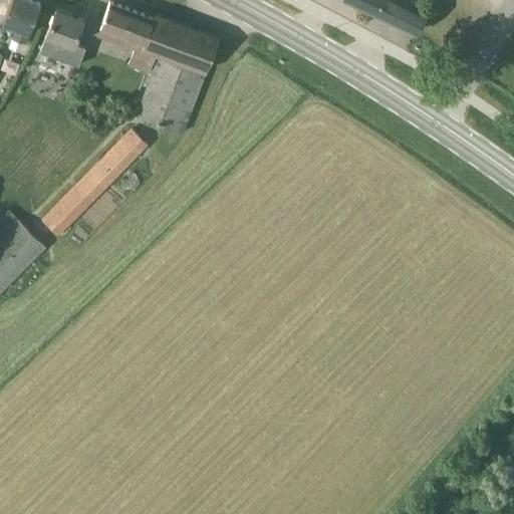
[(10,0),(3,22),(17,27),(13,38),(24,43),(29,31),(29,32),(40,2),(34,0),(10,0)]
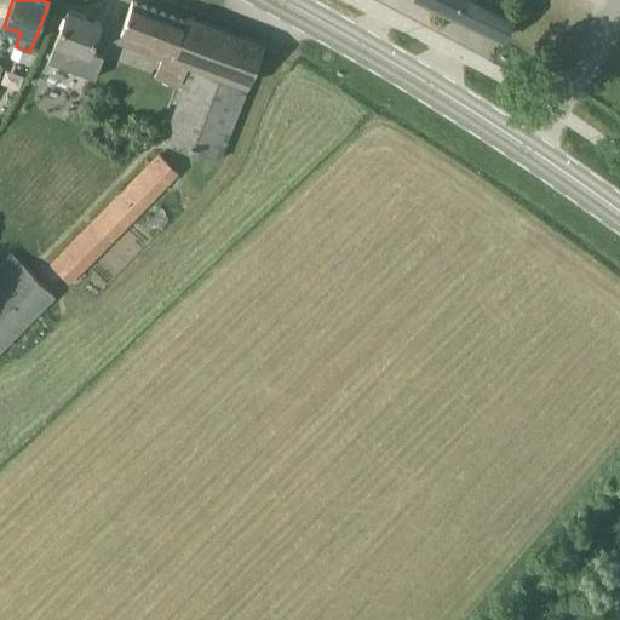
[(419,0),(501,39),(515,11),(492,0),(419,0)]
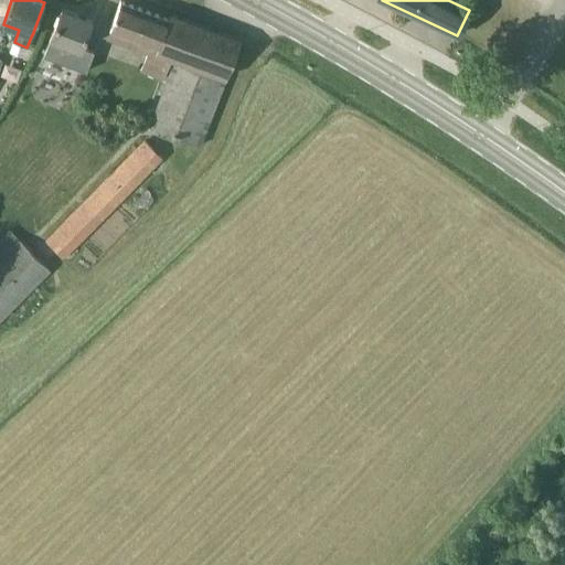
[(107,36),(148,52),(141,71),(164,80),(172,57),(177,60),(151,127),(202,146),(241,40),(170,14),(169,19),(120,1),(107,36)]
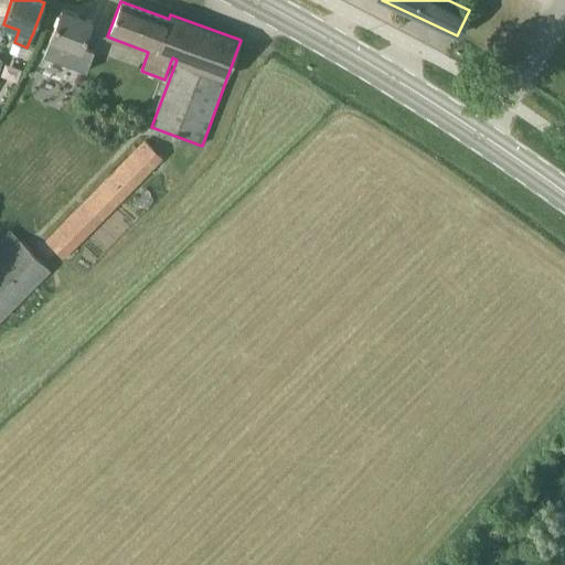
[(62,9),(51,38),(44,56),(86,72),(94,51),(82,46),(92,20),(62,9)]
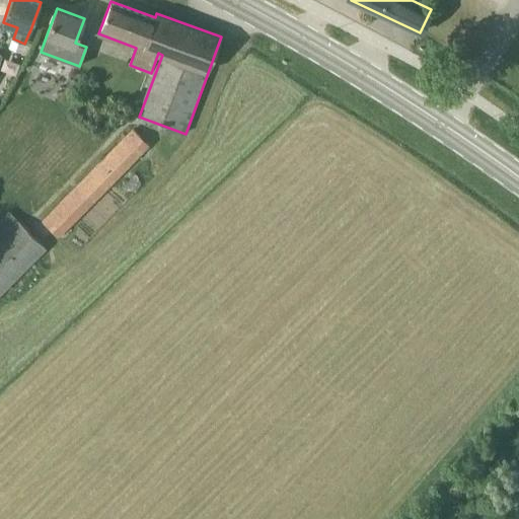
[(132,129),(42,220),(55,234),(146,143),(132,129)]
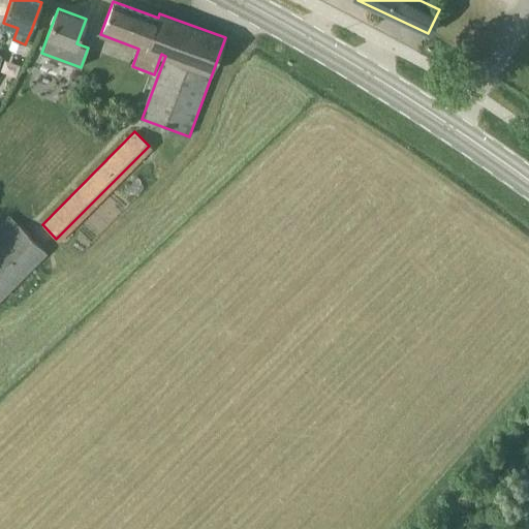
[(0,299),(45,252),(8,216),(0,223),(0,299)]
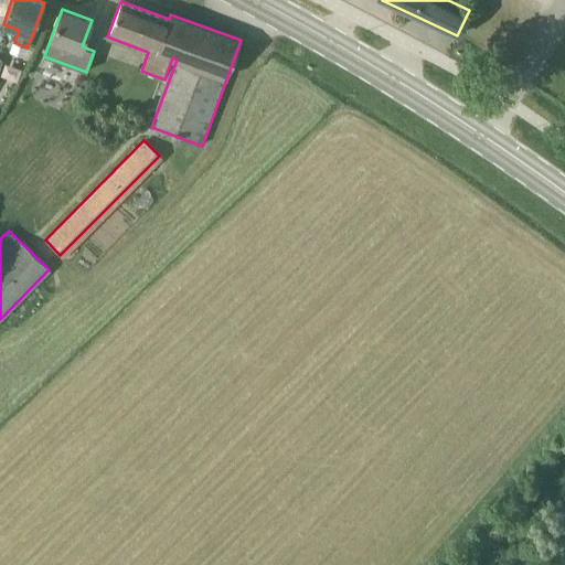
All buildings are outlined.
